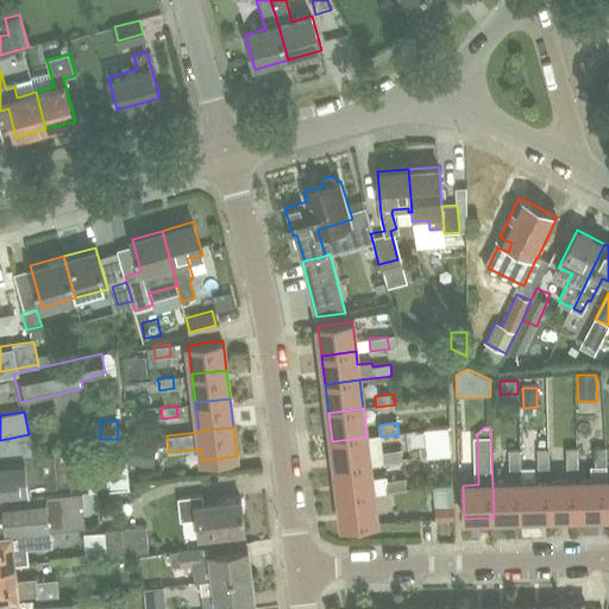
[(447,428),(425,431),(428,458),(451,456),(447,428)]
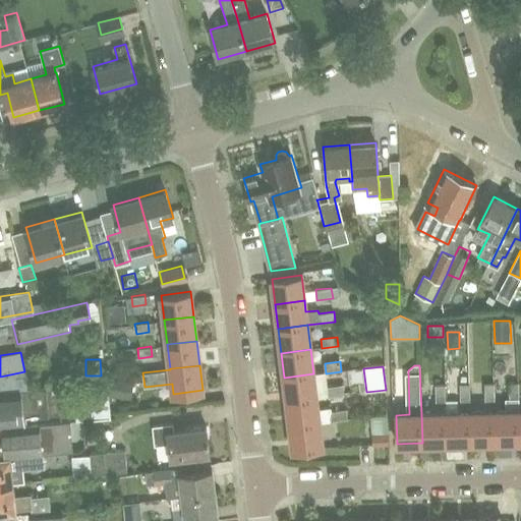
[(316,398),(313,373),(284,378),(287,402),(316,398)]
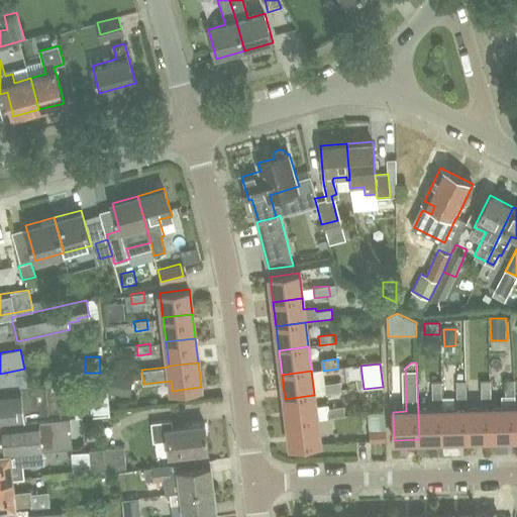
[(114,376),(111,392),(132,396),(134,380),(114,376)]
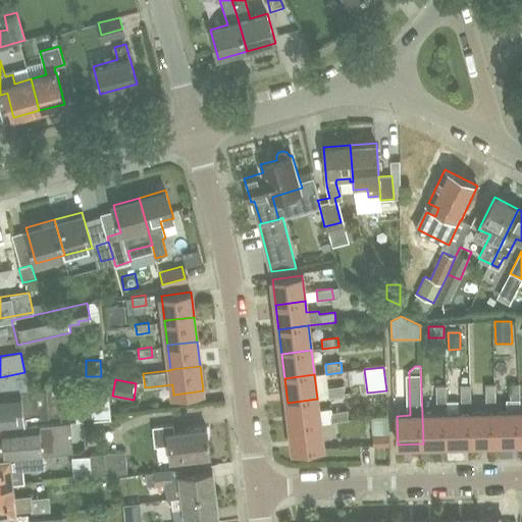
[(521,440),(521,412),(520,383),(510,384),(510,399),(507,400),(508,413),(497,413),(497,441),(521,440)]
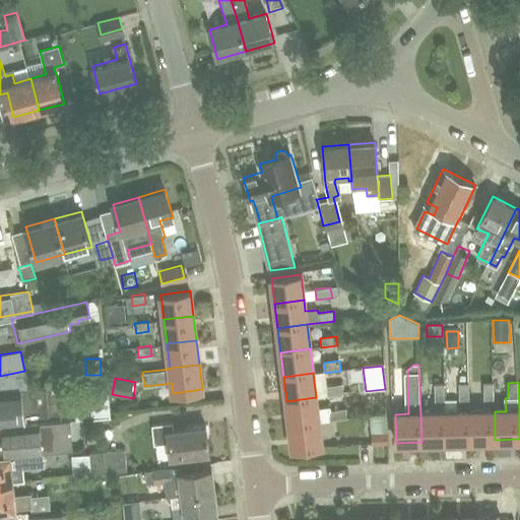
[(470,398),(469,384),(459,384),(459,399),(470,398)]
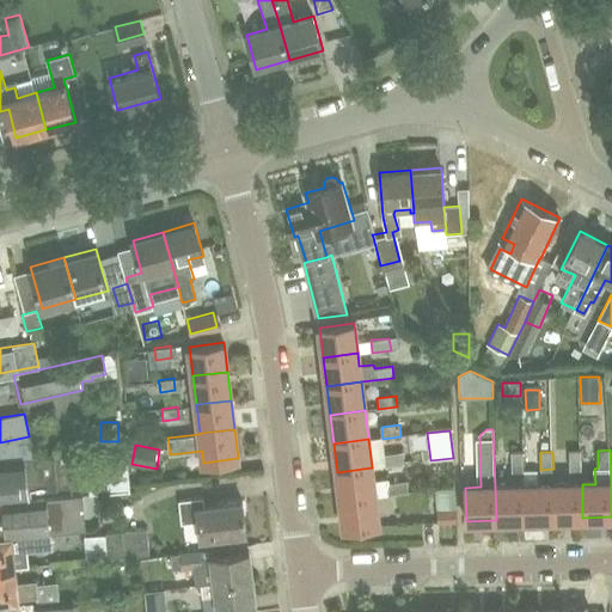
[(581,467),(581,452),(569,452),(569,467),(581,467)]
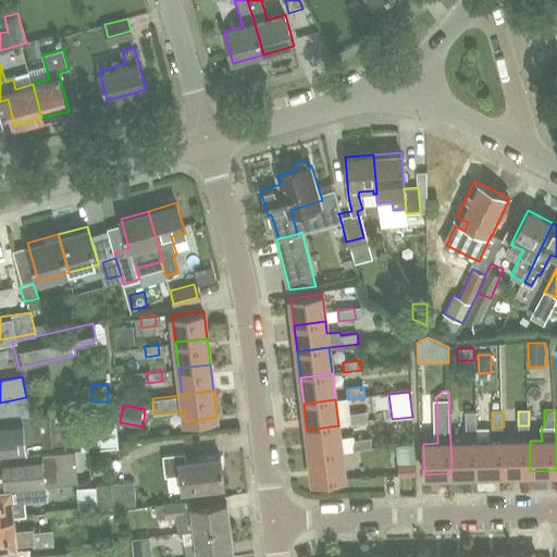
[(368,421),(367,412),(350,413),(351,423),(368,421)]
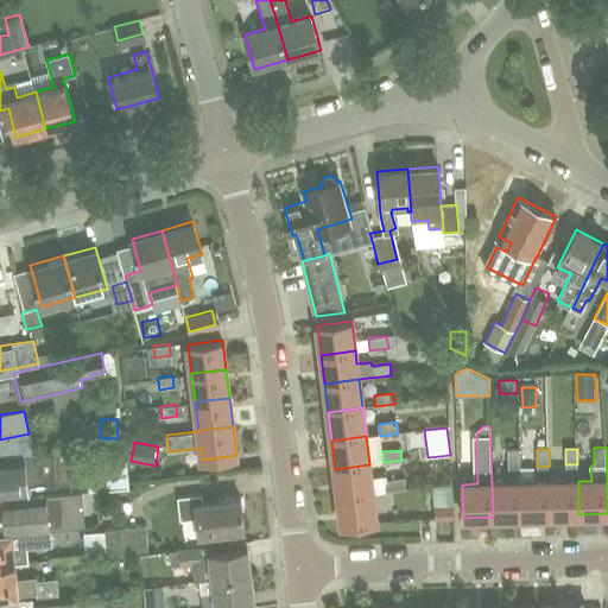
[(520,450),(508,450),(507,467),(520,467),(520,450)]
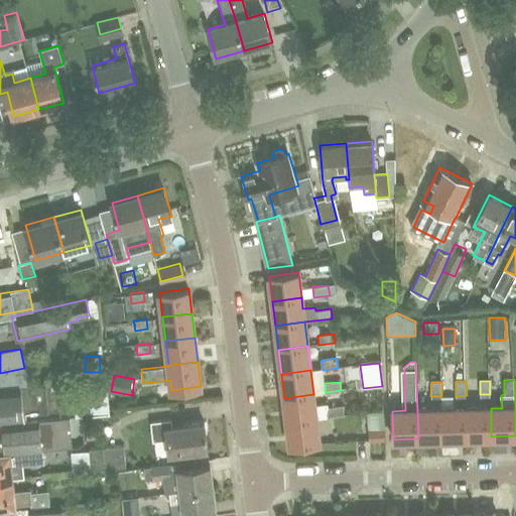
[(60,410),(60,412),(60,413),(75,411),(76,417),(109,414),(106,383),(73,385),(46,386),(0,389),(0,420),(23,419),(23,414),(60,410)]
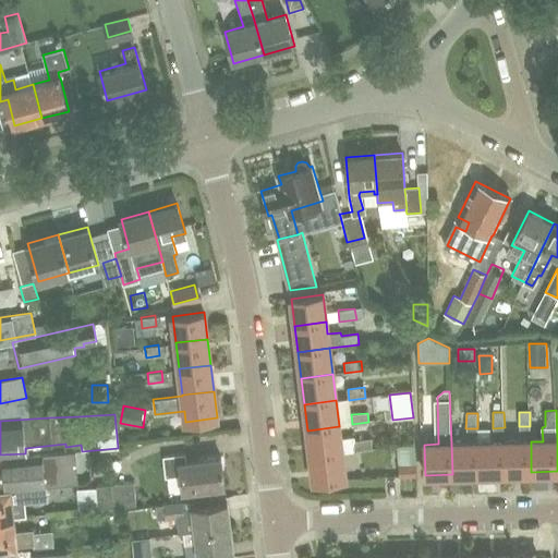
[(339,426),(307,431),(311,457),(342,452),(355,451),(372,449),(371,439),(354,441),(354,437),(340,438),(339,426)]
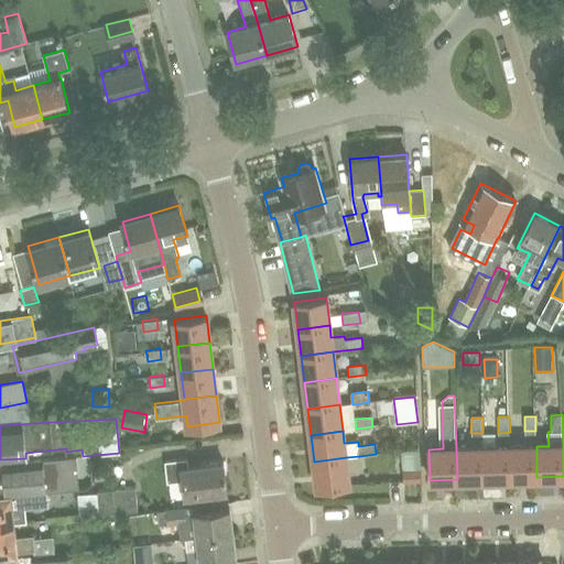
[(537,477),(537,446),(509,447),(510,478),(537,477)]
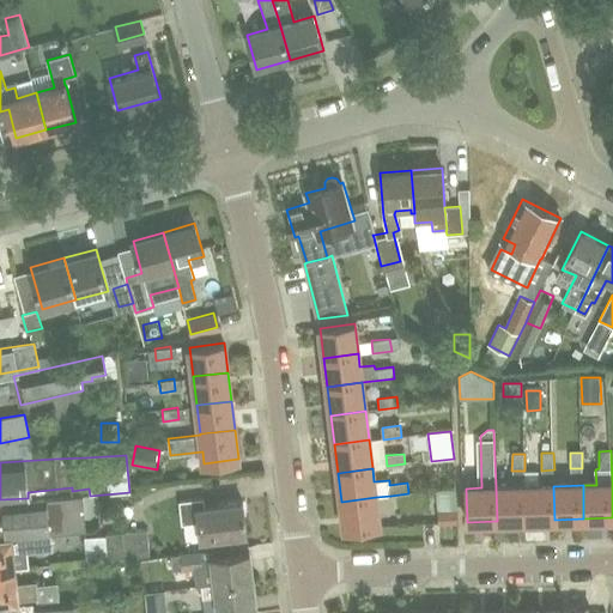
[(526,520),(525,486),(496,487),(497,521),(526,520)]
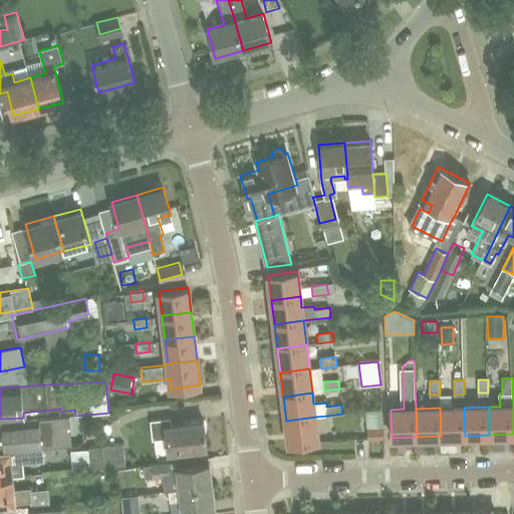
[(441,436),(465,436),(464,408),(440,408),(441,436)]
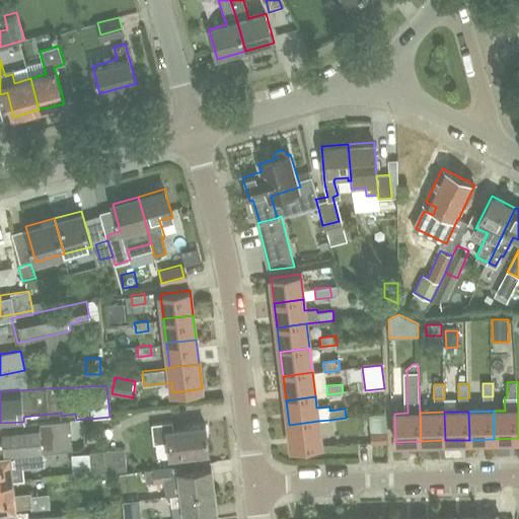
[(73,450),(70,421),(40,423),(24,424),(23,422),(0,423),(0,455),(15,454),(15,456),(43,453),(73,450)]
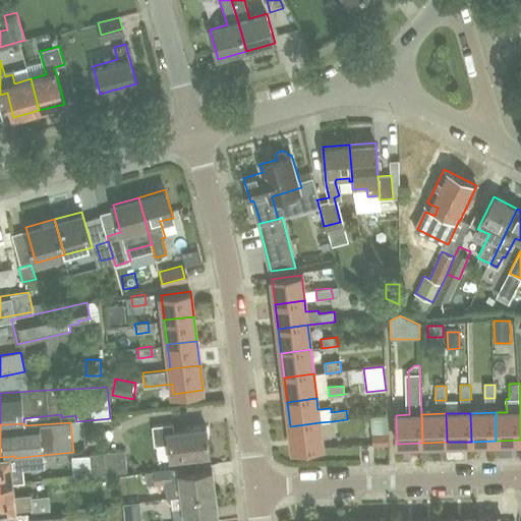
[(323,448),(320,422),(290,426),(293,451),(323,448)]
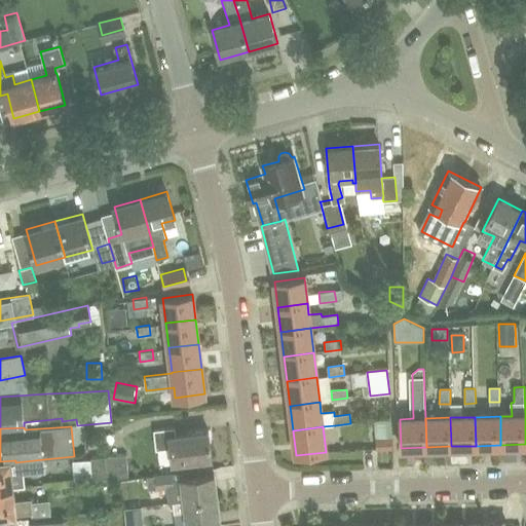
[(171,448),(172,463),(212,458),(209,430),(176,435),(175,427),(154,429),(156,450),(171,448)]
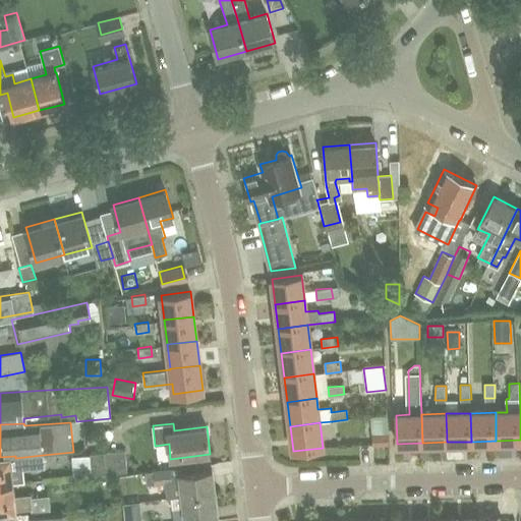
[(389,445),(388,435),(372,435),(372,446),(389,445)]
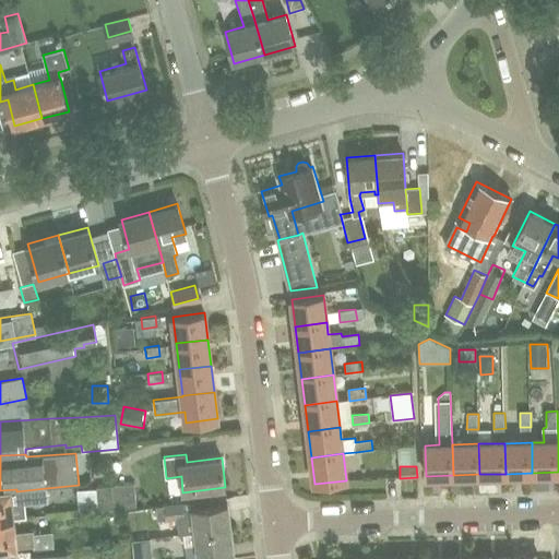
[(80,513),(99,511),(137,508),(134,484),(97,488),(97,489),(78,491),(80,513)]
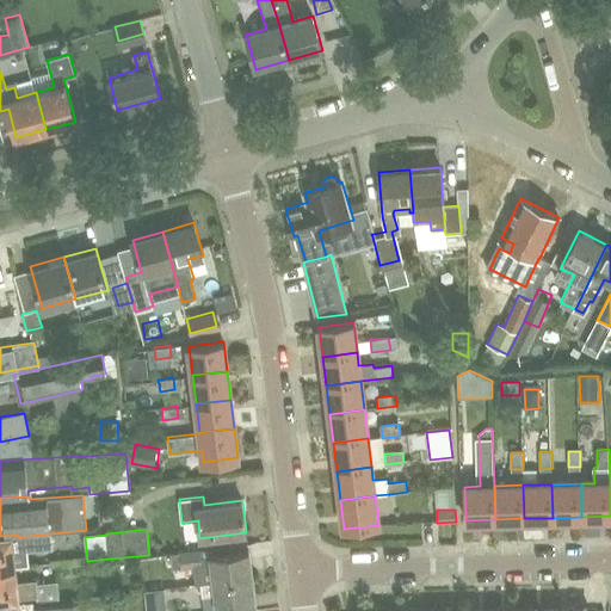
[(0,568),(13,567),(12,551),(51,548),(50,534),(18,537),(18,535),(0,536),(0,568)]
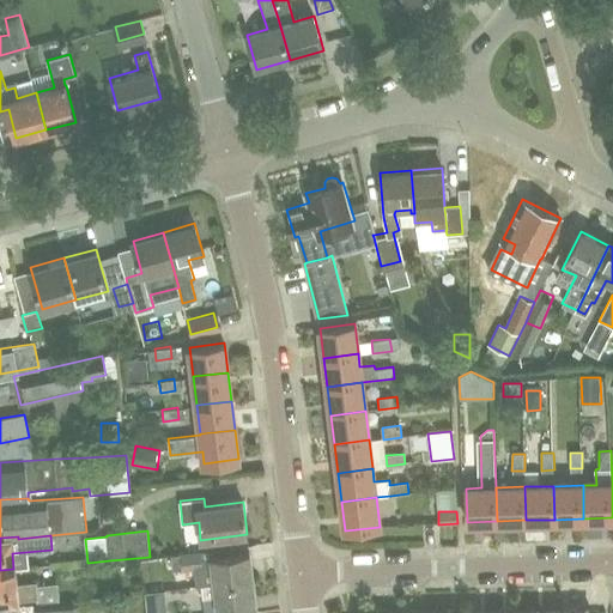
[(204,569),(201,551),(181,553),(183,571),(204,569)]
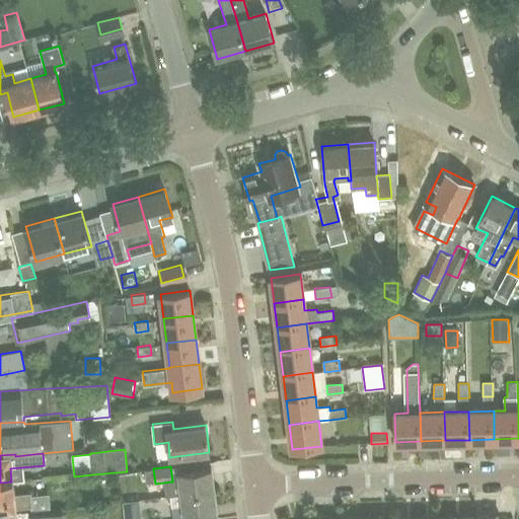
[(214,491),(211,468),(178,472),(181,495),(214,491)]
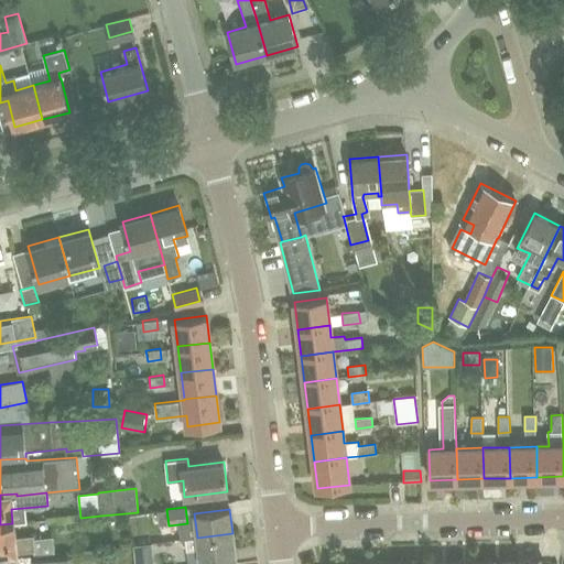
[(34,550),(33,537),(14,539),(12,523),(0,524),(0,553),(15,552),(15,551),(34,550)]
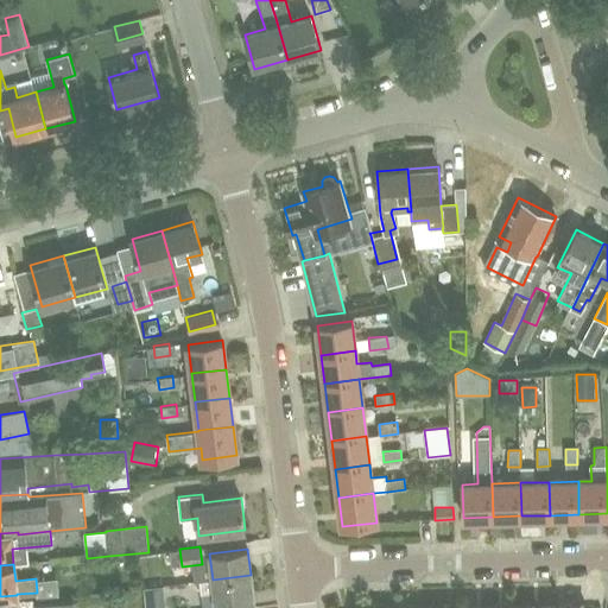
[(253,601),(251,575),(213,580),(216,606),(253,601)]
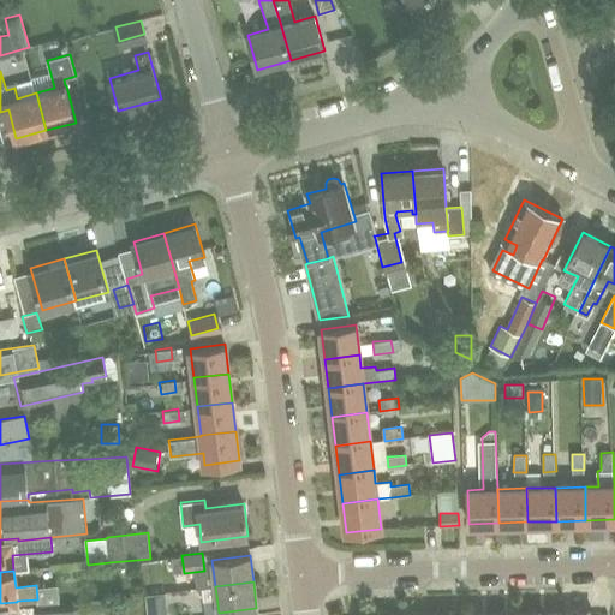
[(63,603),(63,587),(40,587),(40,603),(63,603)]
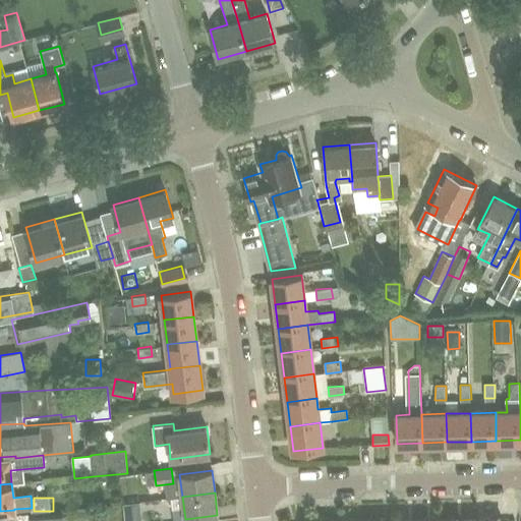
[(141,520),(140,503),(123,504),(124,520),(141,520)]
